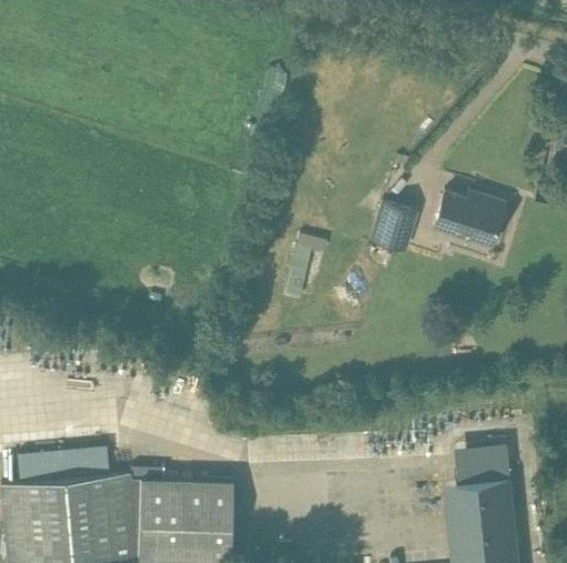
[(566,119),(565,119),(555,158),(566,161),(566,119)]
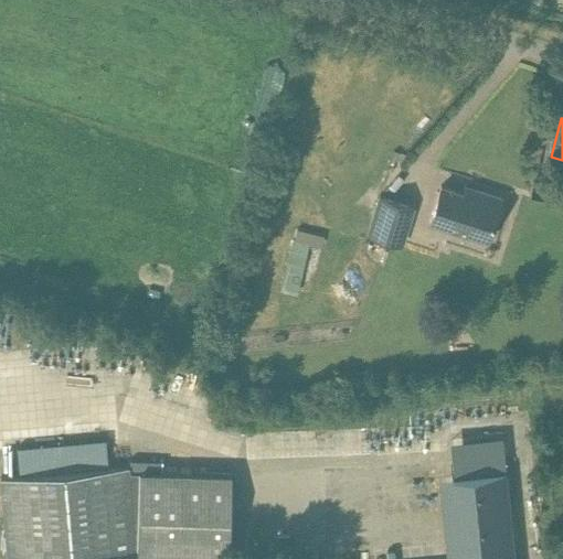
[(480,203),(443,191),(432,227),(489,246),(502,203),(482,196),(480,203)]
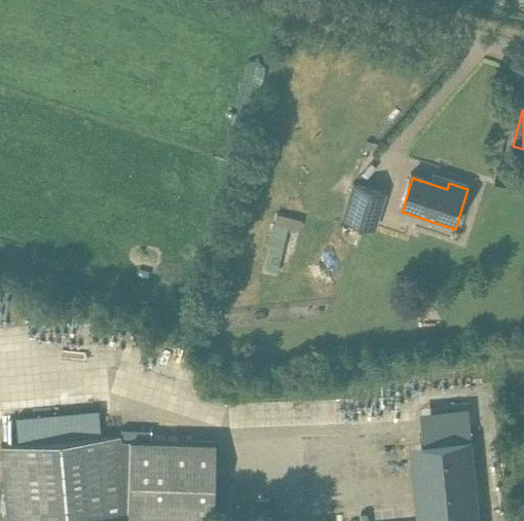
[(388,196),(353,185),(341,222),(376,233),(388,196)]
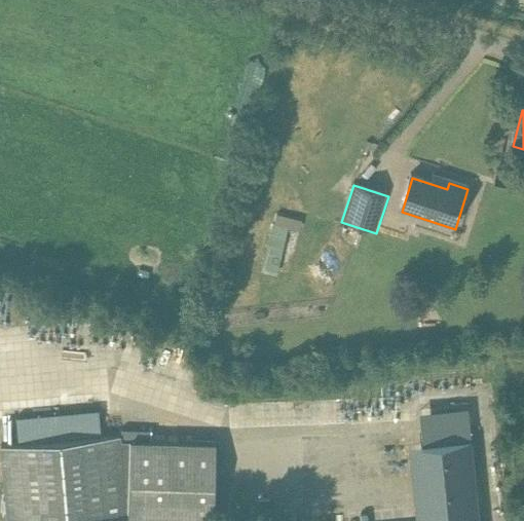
[(264,272),(279,276),(292,229),(275,225),(264,272)]
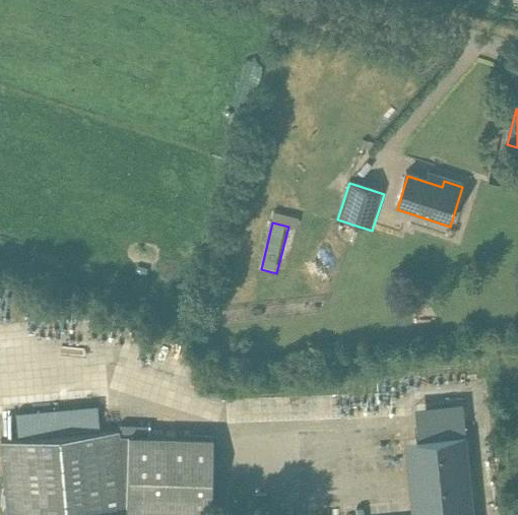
[(199,514),(191,420),(4,436),(11,514),(199,514)]
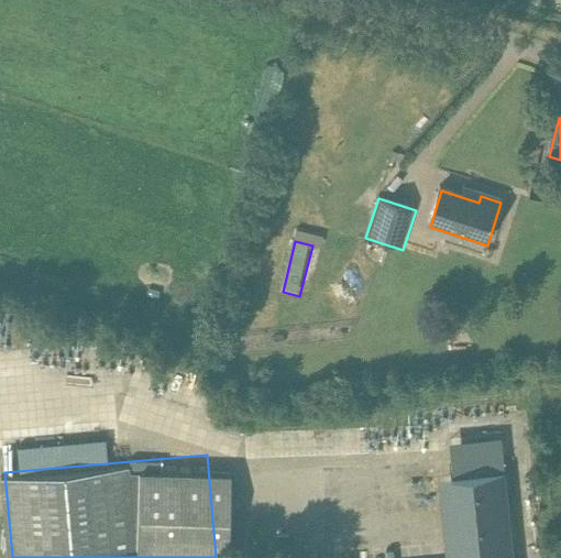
[(514,557),(506,476),(504,476),(503,462),(454,468),(455,479),(455,481),(453,481),(455,503),(461,557),(514,557)]
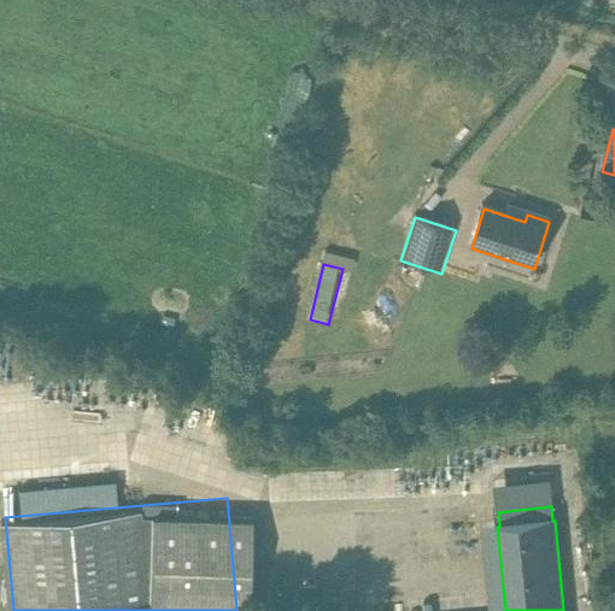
[(320,592),(305,592),(305,610),(318,610),(320,592)]
